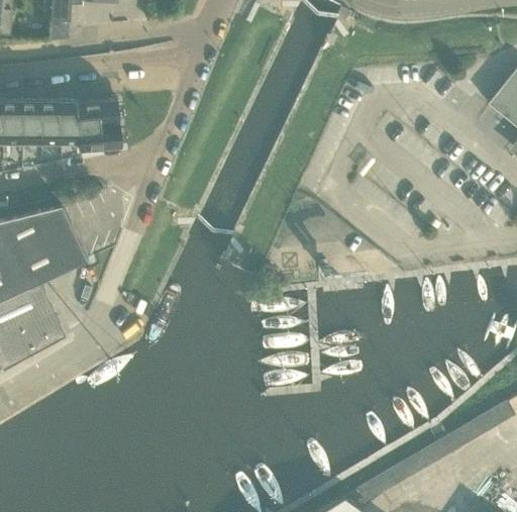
[(0,0),(0,30),(7,31),(8,0),(0,0)]
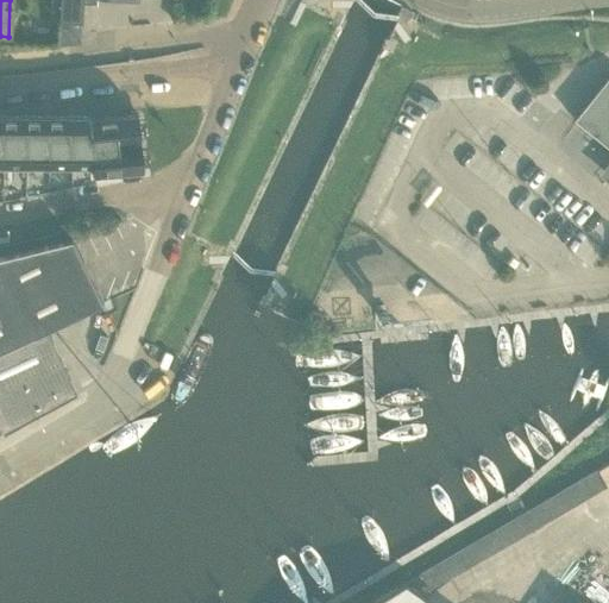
[(81,0),(62,0),(61,27),(81,29),(82,10),(81,10),(81,0)]
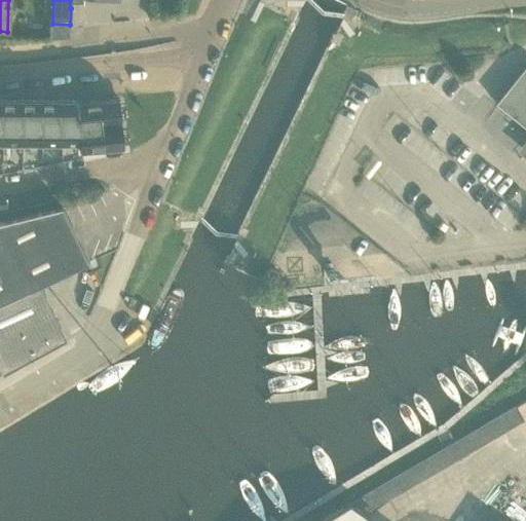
[(525,68),(495,107),(525,132),(525,68)]
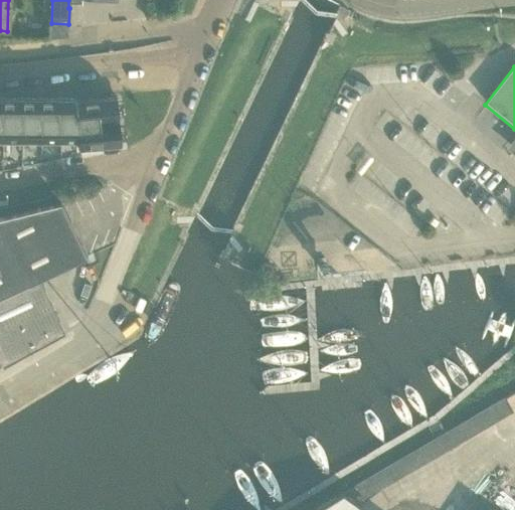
[(116,101),(75,105),(77,129),(119,125),(116,101)]
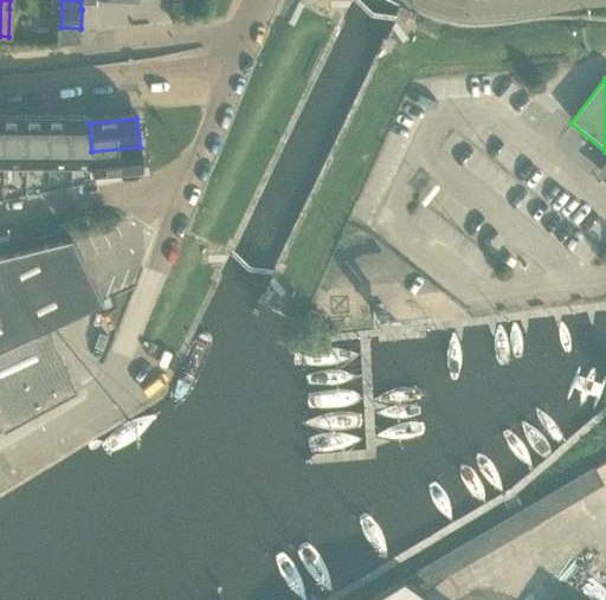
[(20,121),(0,120),(0,150),(1,171),(24,169),(20,121)]
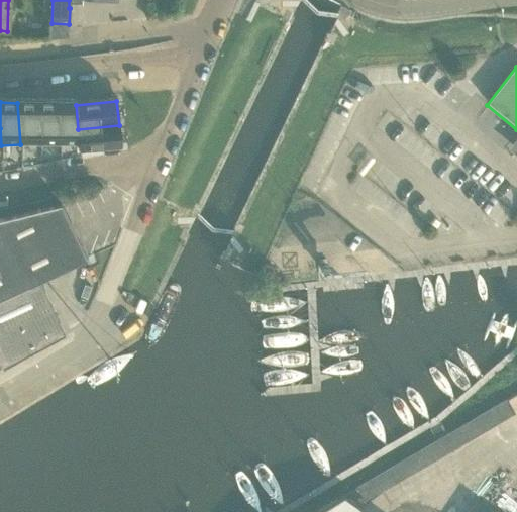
[(36,103),(17,103),(20,144),(40,144),(36,103)]
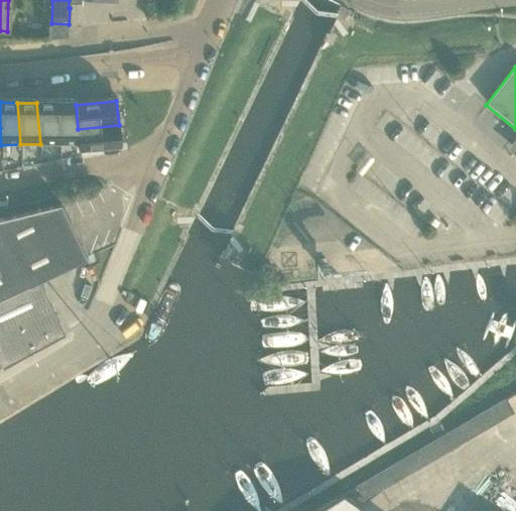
[(55,103),(36,103),(40,144),(59,144),(55,103)]
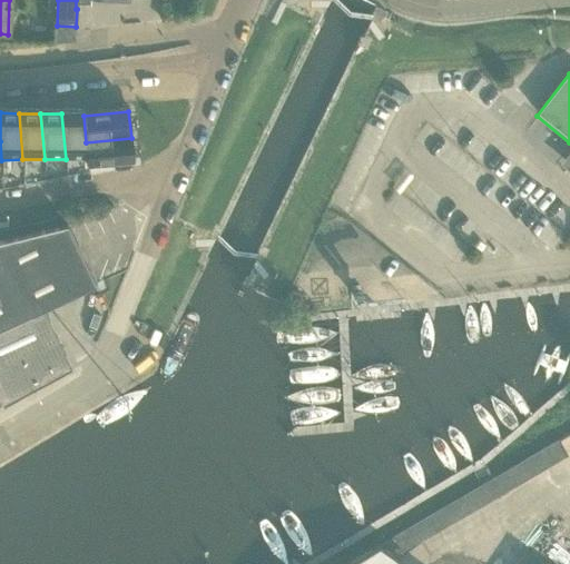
[(84,114),(61,114),(66,159),(87,159),(86,142),(84,116),(84,114)]
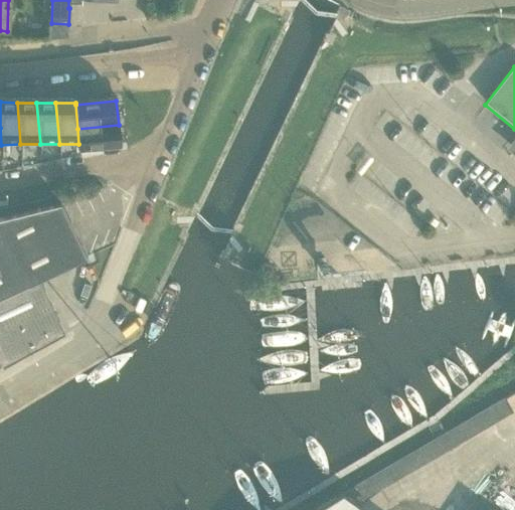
[(119,125),(77,129),(78,144),(79,152),(121,148),(119,125)]
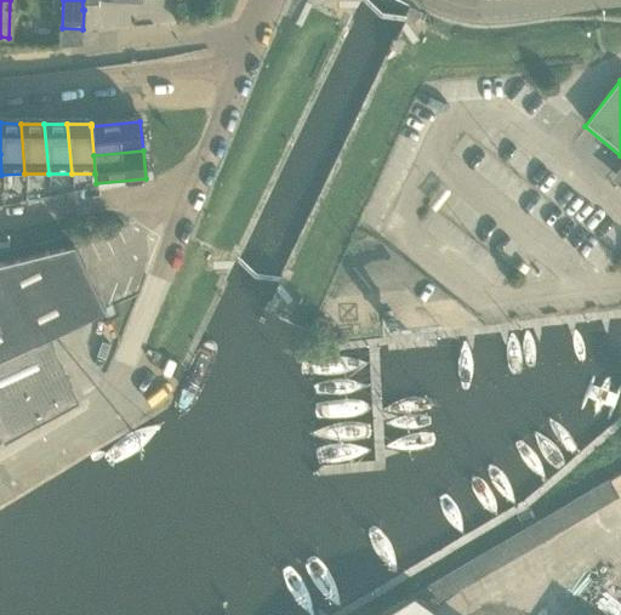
[(47,341),(103,314),(73,250),(0,267),(0,440),(3,446),(77,405),(47,341)]
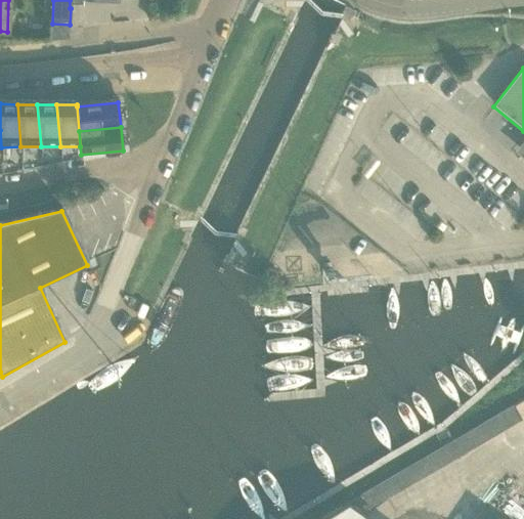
[(367,512),(430,476),(523,420),(523,398),(512,405),(513,408),(399,476),(359,500),(367,512)]
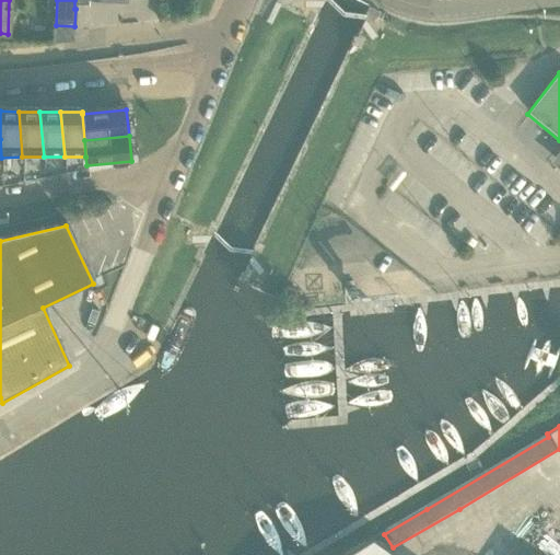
[(392,554),(373,541),(372,540),(347,554),(392,554)]
